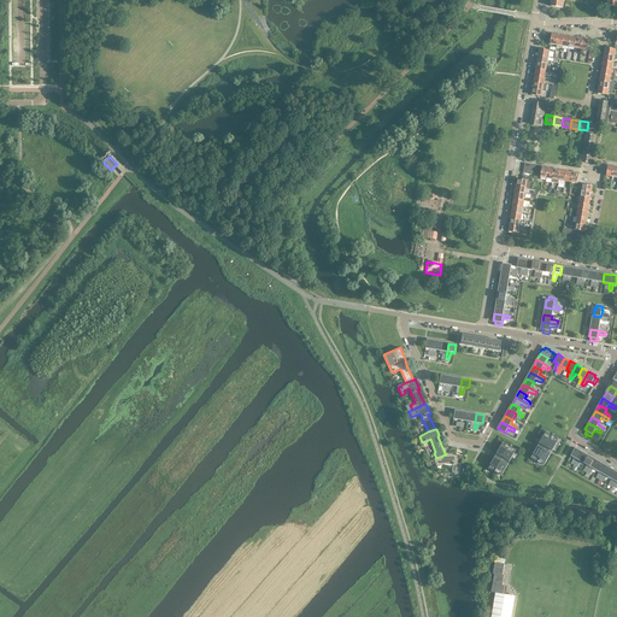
[(546,447),(553,435),(546,432),(540,444),(546,447)]
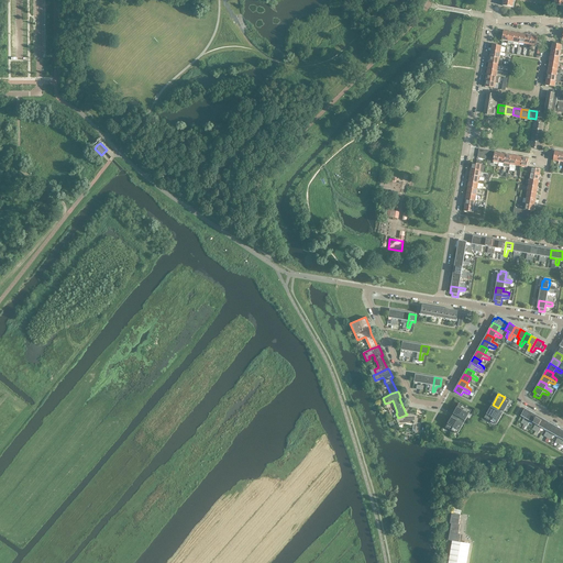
[(505,411),(510,400),(505,397),(498,408),(505,411)]
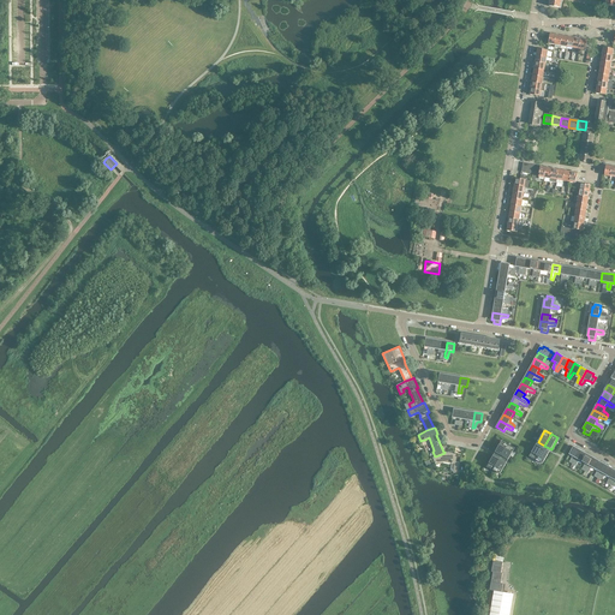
[(502,455),(508,445),(502,441),(495,452),(502,455)]
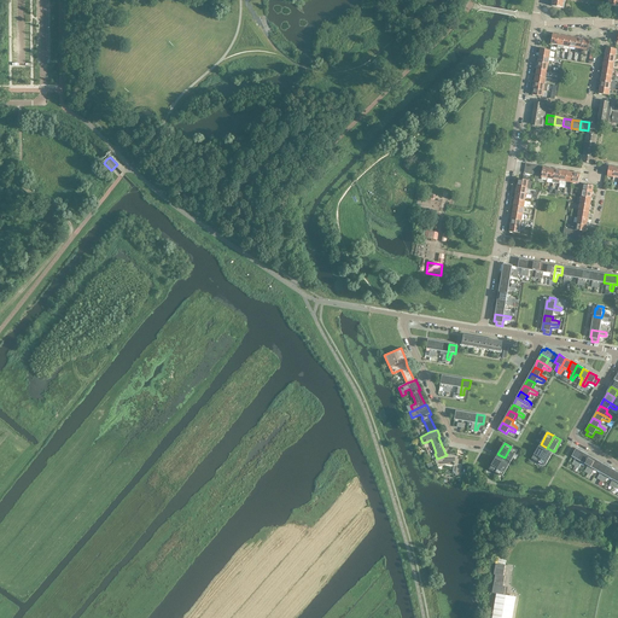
[(518,450),(511,447),(505,458),(511,462),(518,450)]
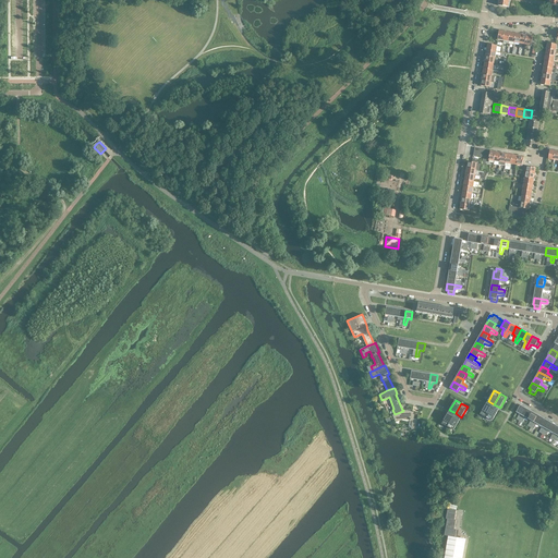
[(486,417),(493,407),(486,403),(481,414),(486,417)]
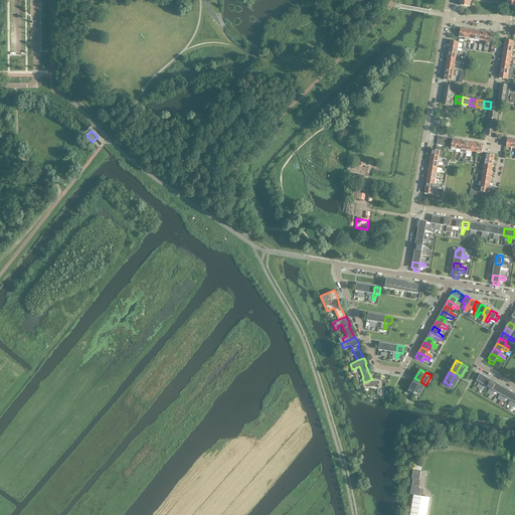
[(482,383),(486,377),(481,374),(477,380),(480,382),(479,384),(478,387),(480,388),(482,383)]
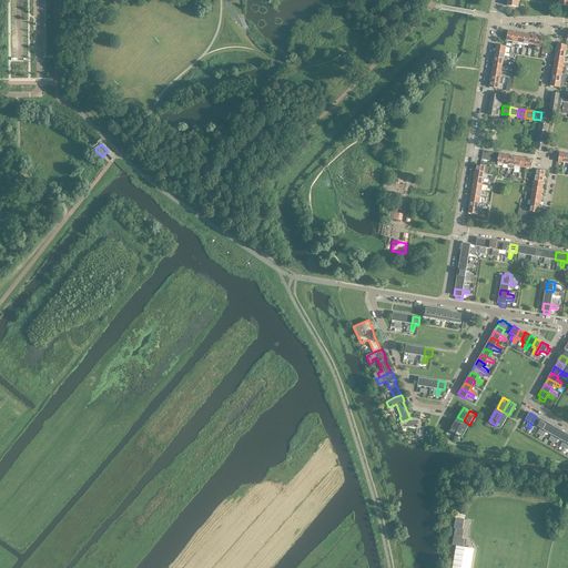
[(501,428),(507,417),(501,414),(495,425),(501,428)]
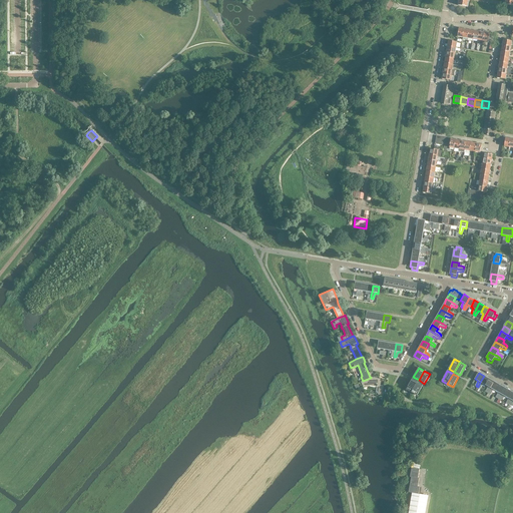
[(486,385),(489,379),(484,376),(480,382),(478,387),(480,388),(482,386),(483,383),(486,385)]
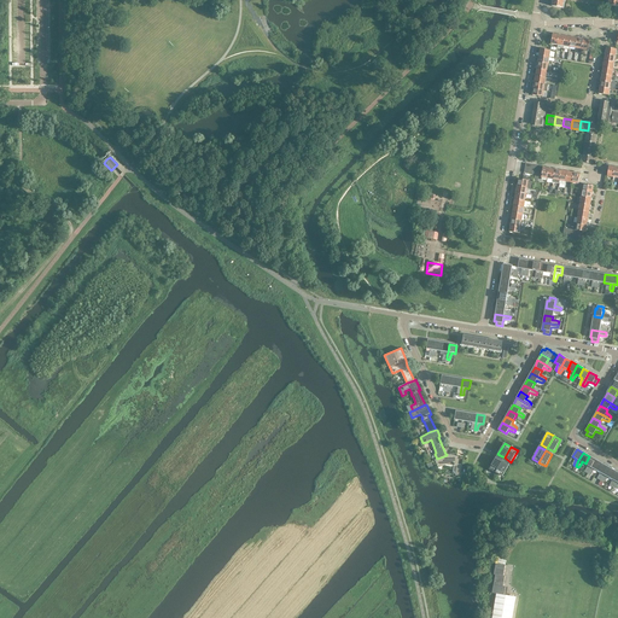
[(437,467),(444,464),(456,466),(455,474),(460,476),(461,465),(458,464),(459,456),(447,455),(437,459),(435,460),(437,467)]
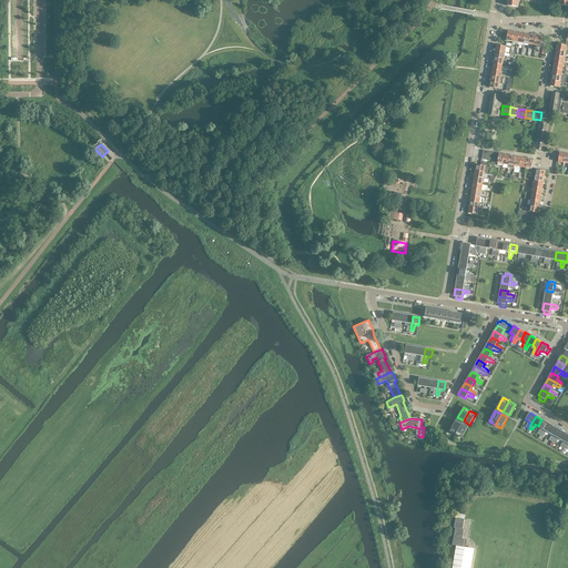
[(540,435),(547,423),(541,419),(538,426),(540,427),(539,430),(538,434),(540,435)]
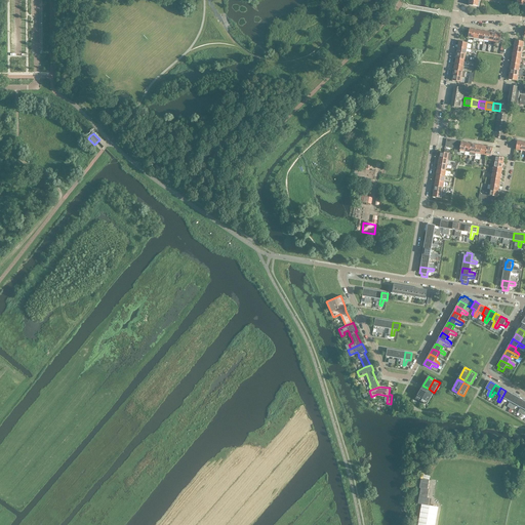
[(421,402),(427,392),(421,389),(415,398),(421,402)]
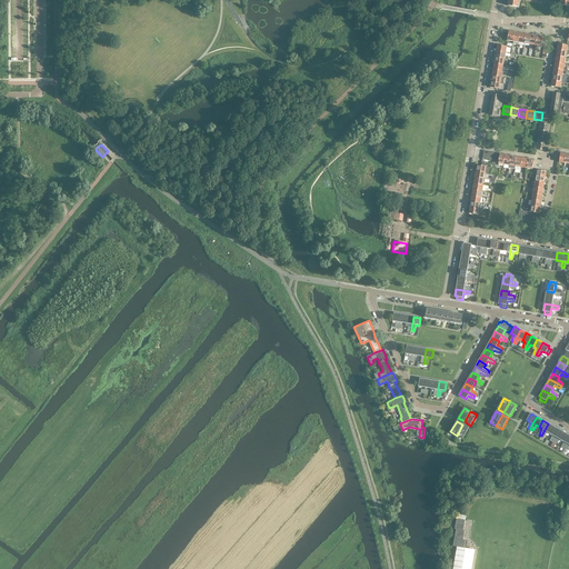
[(550,433),(553,427),(548,423),(541,436),(543,437),(546,435),(547,431),(550,433)]
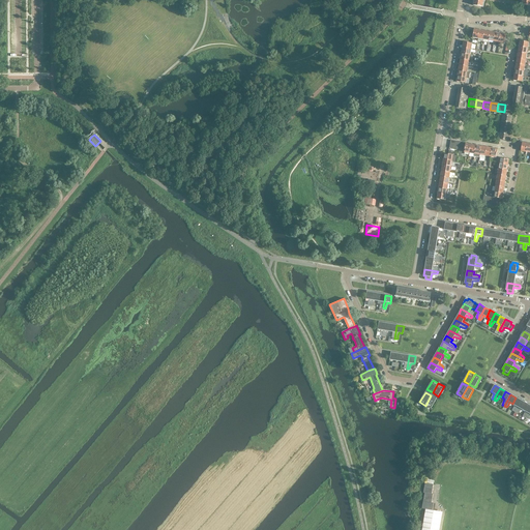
[(431,409),(437,399),(431,395),(425,406),(431,409)]
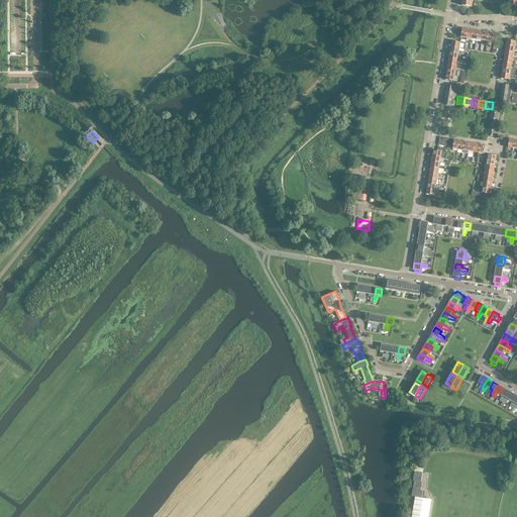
[(502,402),(509,391),(503,388),(500,394),(503,395),(501,397),(500,400),(502,402)]
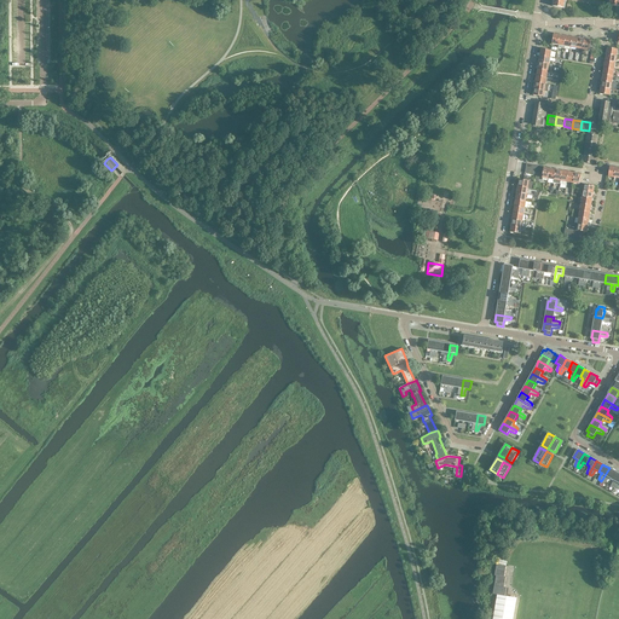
[(611,479),(615,472),(609,468),(601,481),(603,482),(606,479),(608,476),(611,479)]
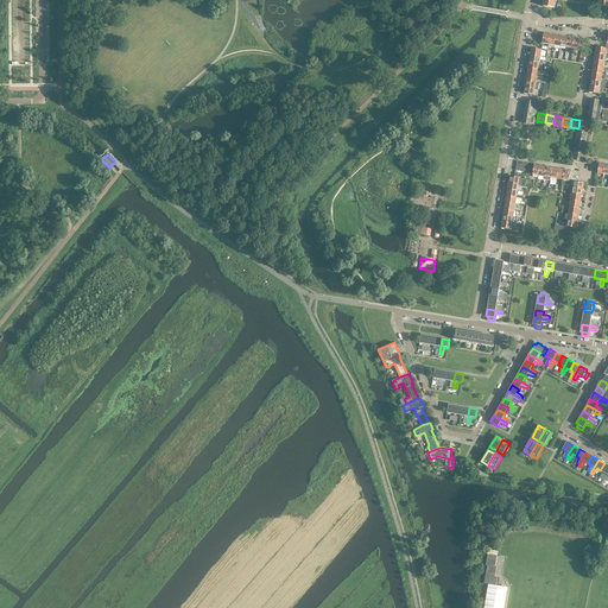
[(504,607),(507,588),(496,586),(498,577),(493,577),(494,574),(495,574),(496,567),(495,567),(498,556),(488,555),(486,565),(487,565),(485,583),(488,584),(483,607),(504,607)]
